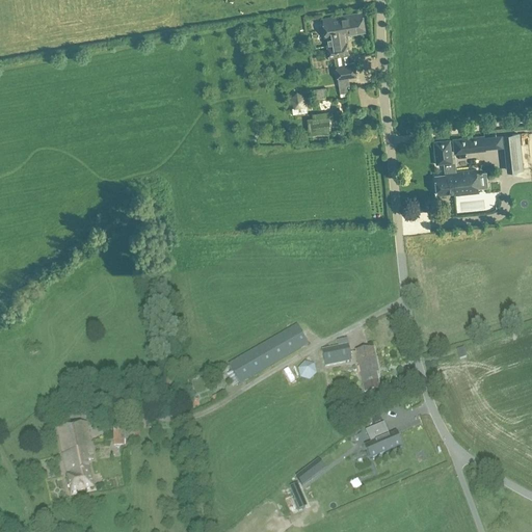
[(349,55),(347,42),(345,42),(345,35),(366,32),(363,12),(322,19),(325,40),(326,40),(327,45),(326,45),(328,58),(334,57),(338,80),(356,77),(354,62),(349,63),(347,55),(349,55)]
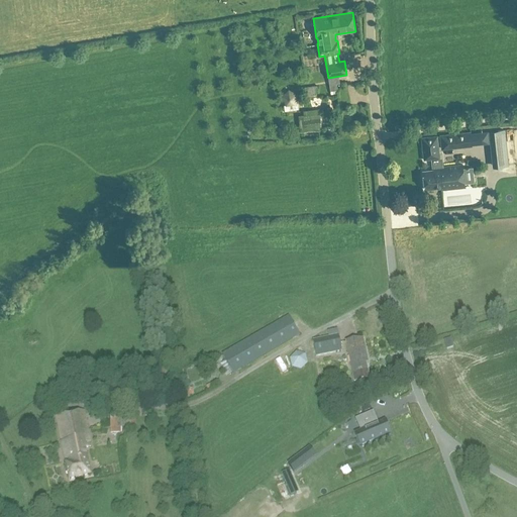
[(285,111),(299,109),(298,103),(297,103),(295,92),(289,89),(283,94),(285,105),(284,105),(285,111)]
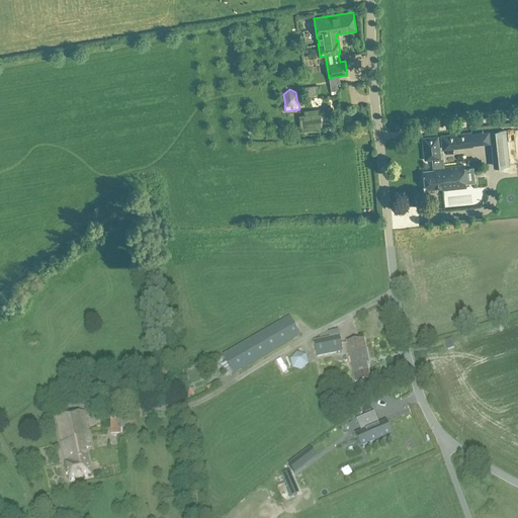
[(304,111),(306,132),(322,130),(320,110),(304,111)]
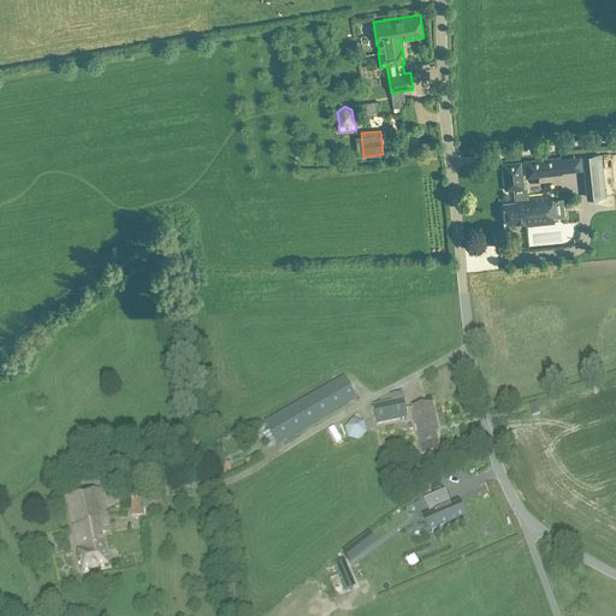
[(605,194),(602,155),(593,155),(593,160),(587,160),(591,195),(605,194)]
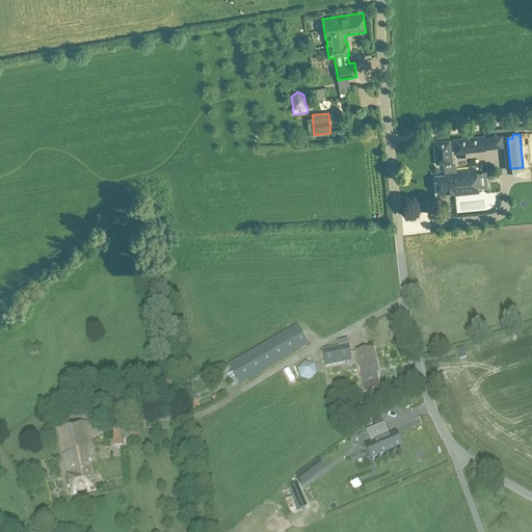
[(485,149),(484,135),(453,139),(454,152),(485,149)]
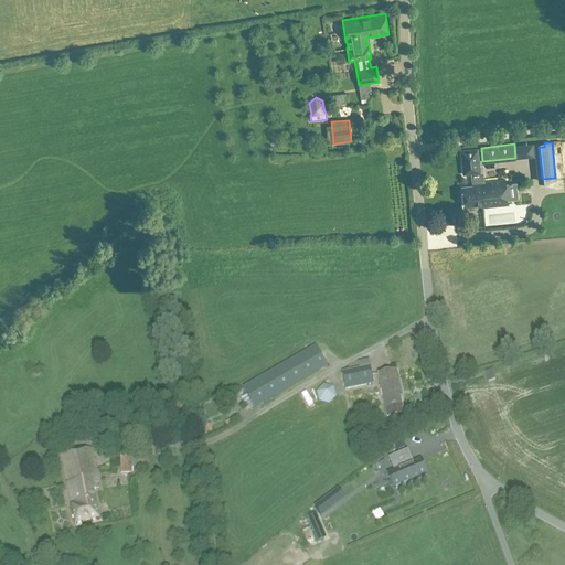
[(480,172),(477,148),(460,150),(462,174),(470,173),(480,172)]
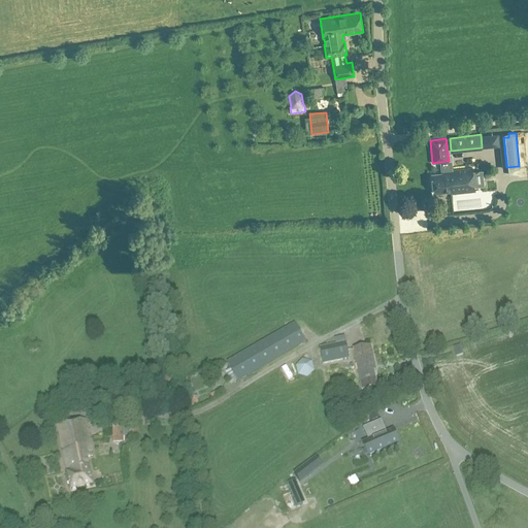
[(497,144),(487,143),(487,154),(497,154),(497,144)]
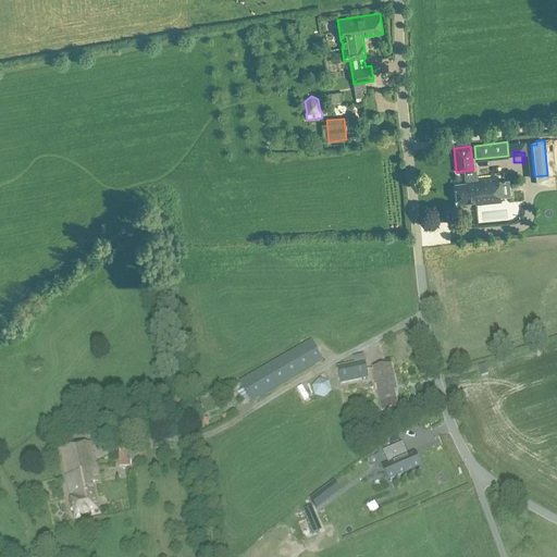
[(502,202),(499,177),(477,180),(475,169),(473,170),(463,171),(465,183),(456,183),(458,203),(477,202),(477,205),(502,202)]
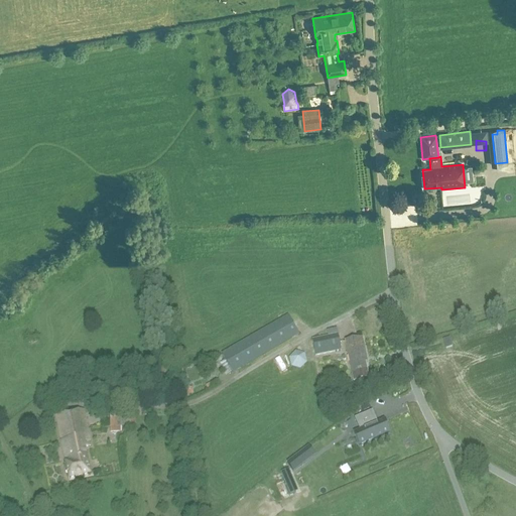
[(233,373),(298,334),(288,315),(223,355),(233,373)]
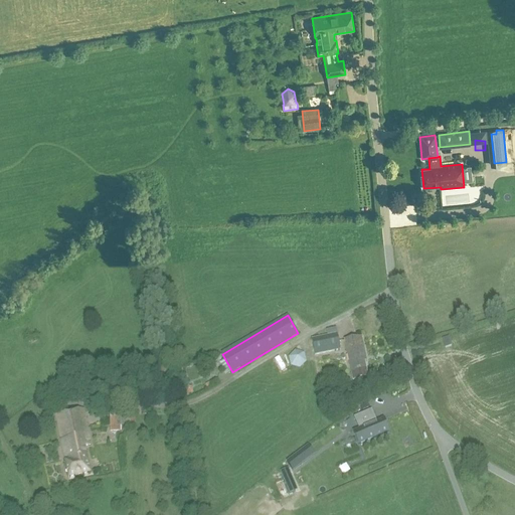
[(341,350),(336,328),(327,330),(328,335),(312,339),(315,355),(341,350)]
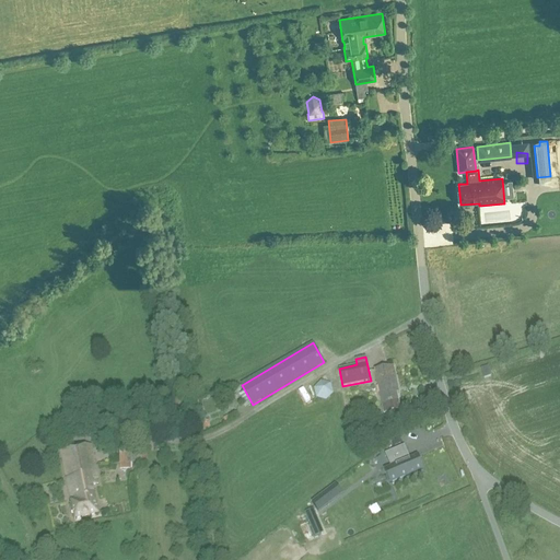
[(400,410),(396,388),(392,366),(374,370),(383,413),(400,410)]
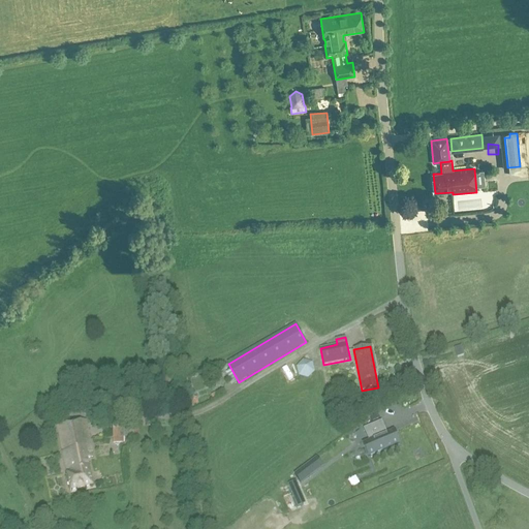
[(464,355),(461,347),(455,348),(457,358),(464,355)]
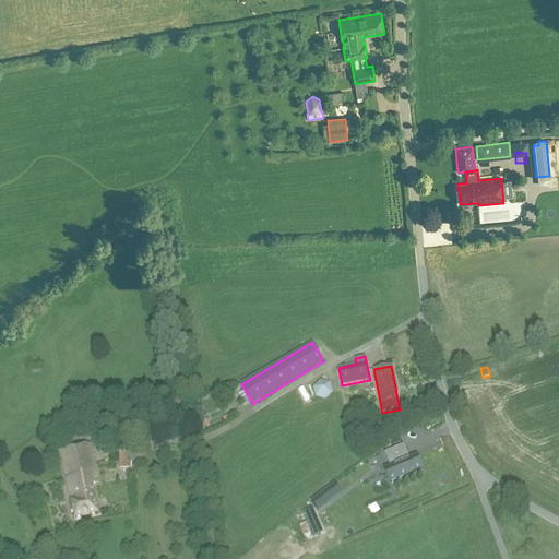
[(319,380),(313,387),(314,396),(319,397),(325,400),(333,391),(330,382),(319,380)]
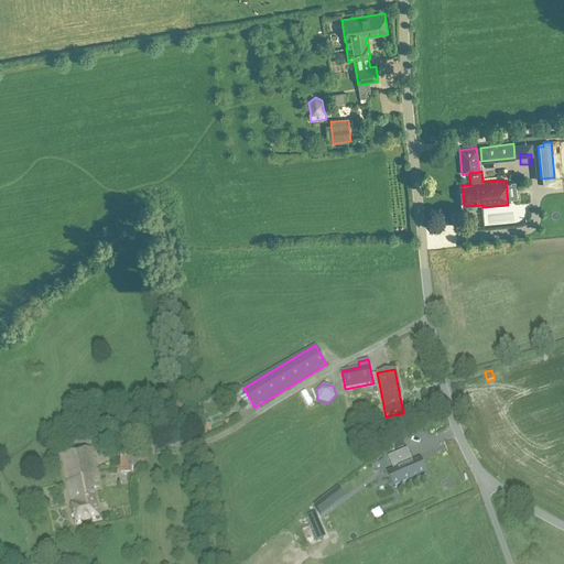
[(99,488),(91,447),(61,454),(75,523),(98,518),(93,489),(99,488)]
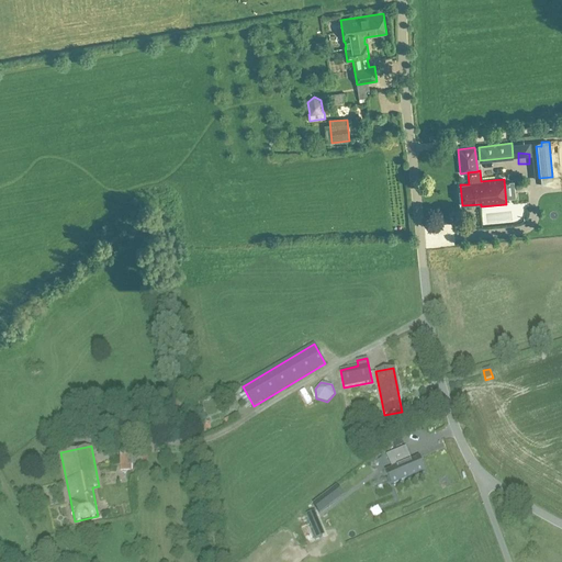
[(142,447),(119,449),(120,467),(143,465),(142,447)]
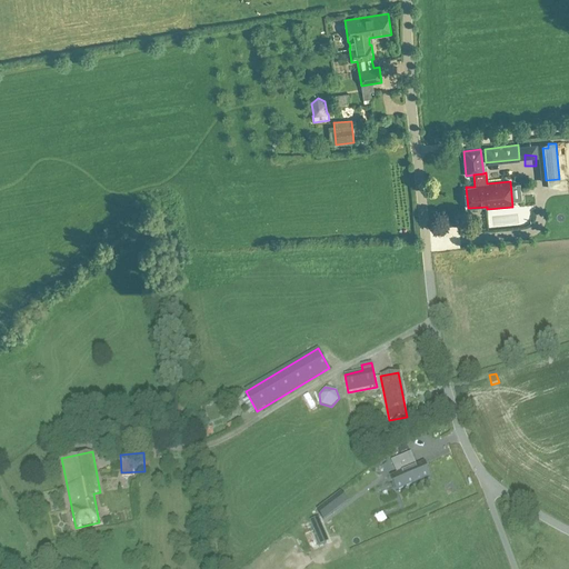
[(417,467),(416,468),(413,462),(415,462),(410,452),(391,461),(397,475),(390,478),(396,490),(429,476),(423,463),(417,467)]
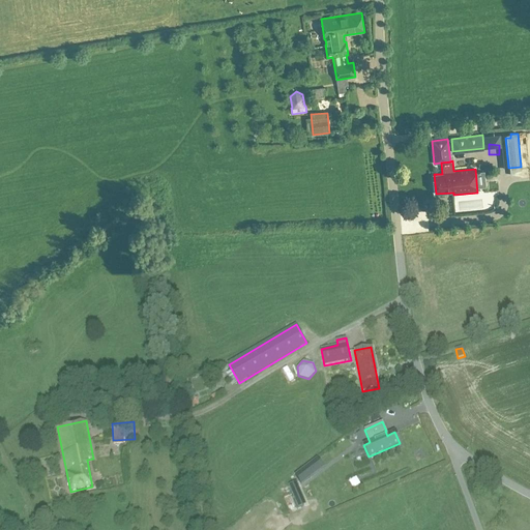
[(334,473),(347,467),(343,458),(330,463),(334,473)]
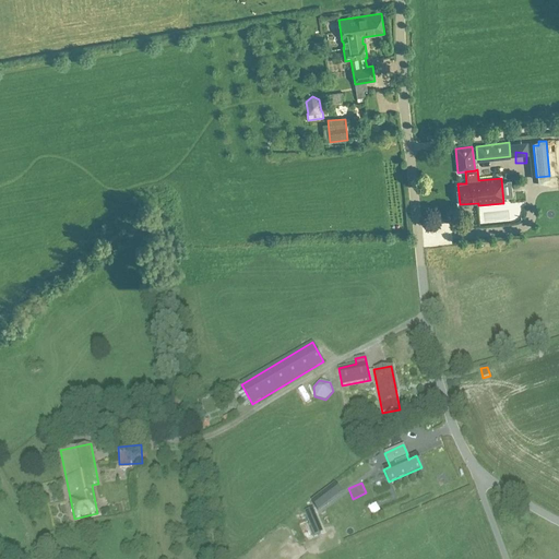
[(334,484),(311,501),(318,511),(342,492),(334,484)]
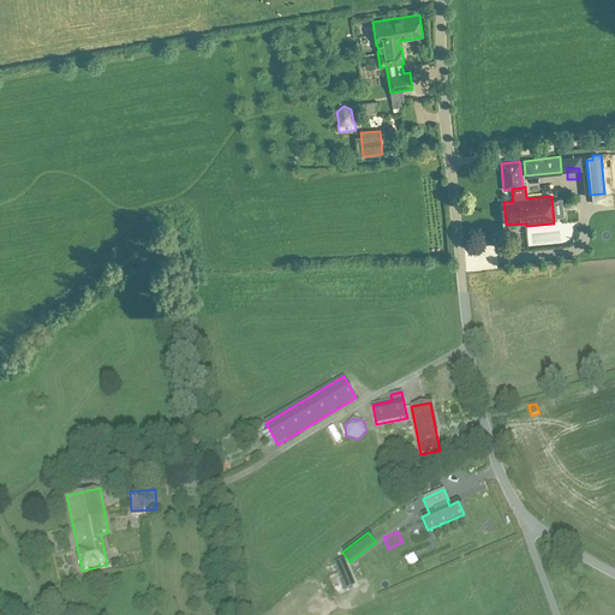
[(341,560),(334,562),(335,563),(346,589),(352,586),(341,560)]
